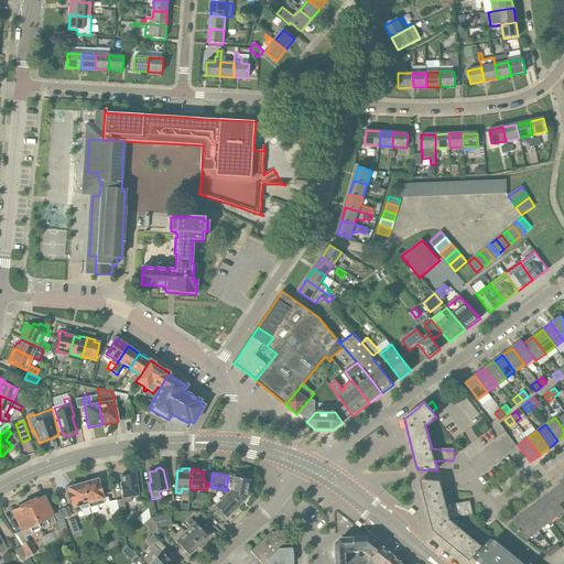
[(117,500),(120,518),(127,517),(123,502),(130,501),(130,497),(138,496),(136,474),(120,476),(121,484),(120,484),(122,500),(117,500)]
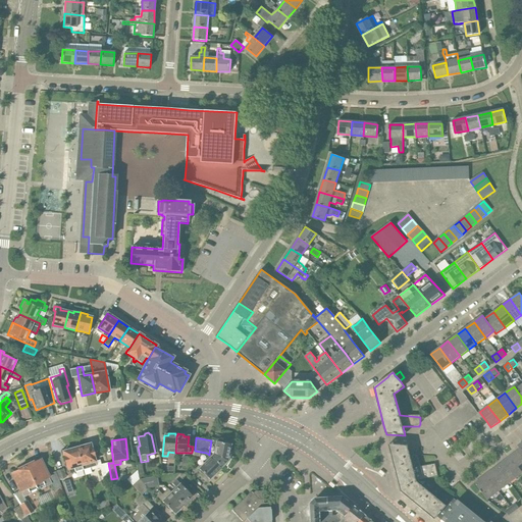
[(214,454),(211,458),(220,467),(227,461),(227,459),(229,459),(230,453),(228,453),(229,444),(228,444),(228,441),(223,440),(223,442),(216,441),(214,454)]
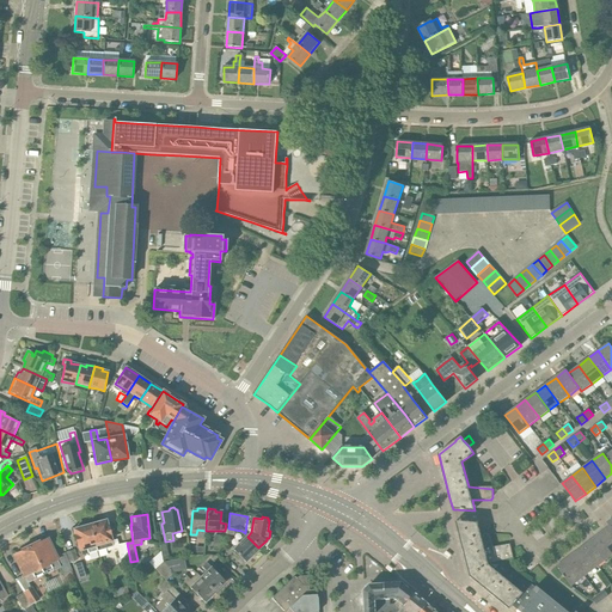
[(90,525),(97,551),(106,549),(108,551),(117,549),(121,563),(130,562),(127,543),(118,544),(117,540),(111,542),(105,520),(90,525)]
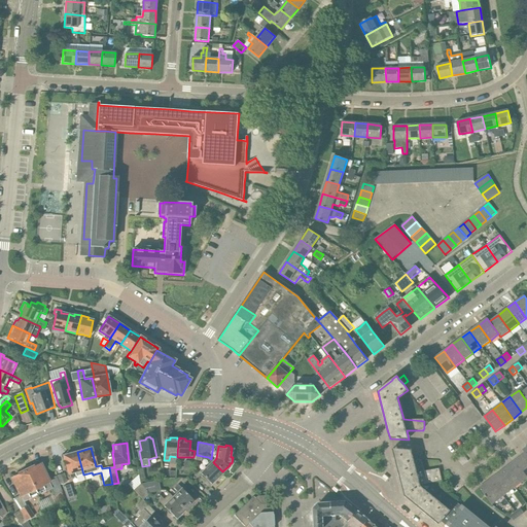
[(400,477),(424,471),(422,460),(414,459),(412,450),(392,449),(400,477)]
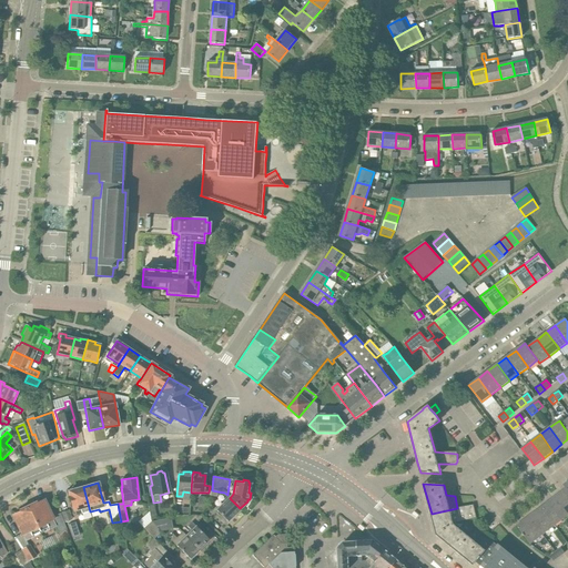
[(90,511),(83,487),(69,492),(74,510),(75,515),(81,514),(90,511)]
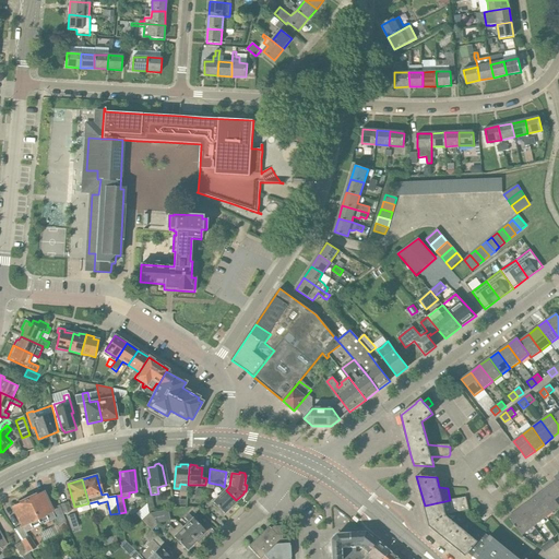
[(558,484),(557,480),(545,490),(558,508),(558,507),(558,484)]
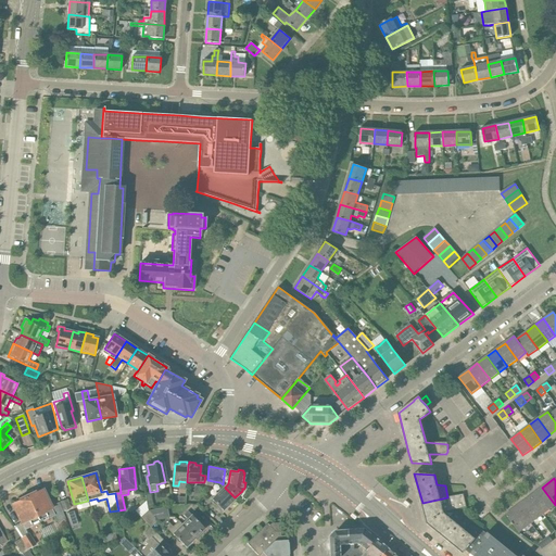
[(235,497),(225,488),(212,500),(217,505),(215,507),(219,512),(222,509),(223,510),(229,504),(230,506),(236,501),(234,498),(235,497)]
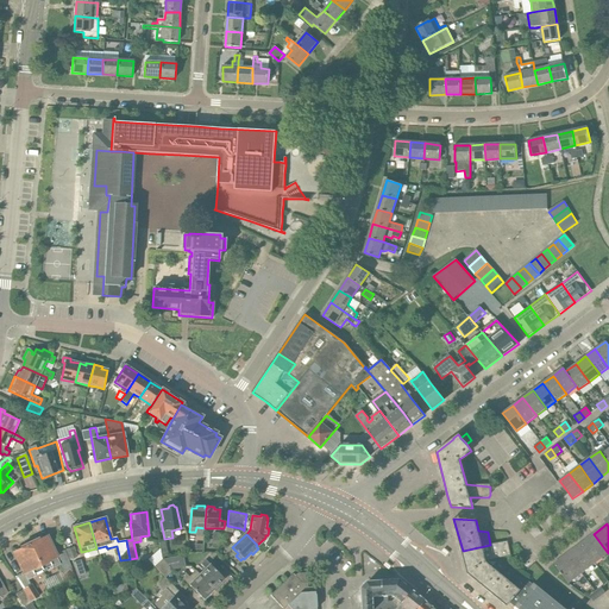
[(608,553),(594,534),(581,544),(595,564),(608,553)]
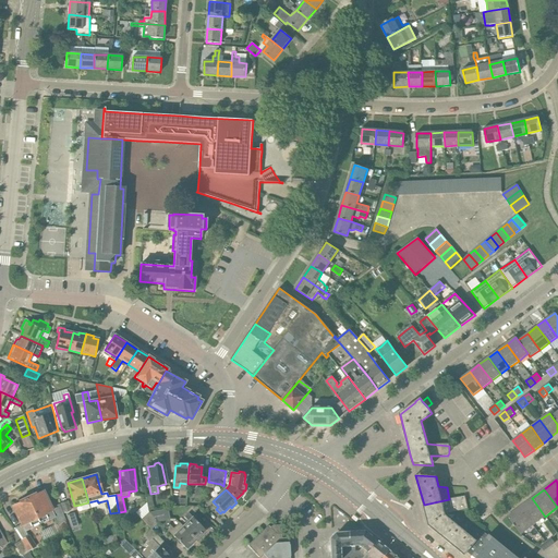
[(28,498),(27,499),(39,524),(55,517),(58,524),(65,521),(59,505),(51,508),(43,492),(36,495),(35,496),(33,495),(29,496),(28,498)]
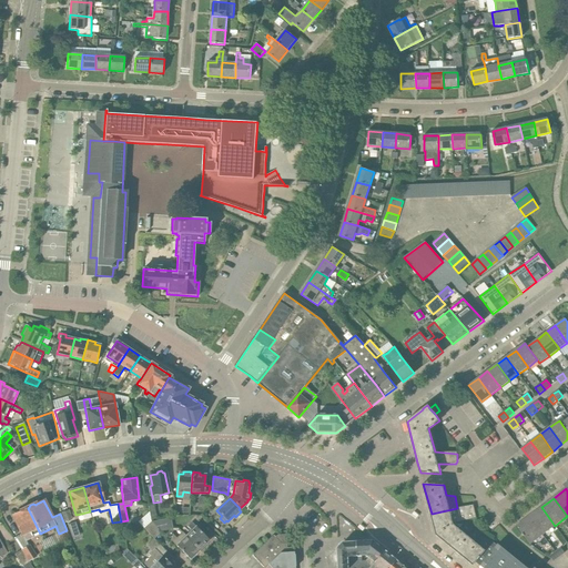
[(473,506),(457,508),(432,514),(436,535),(437,535),(454,524),(476,519),(473,506)]
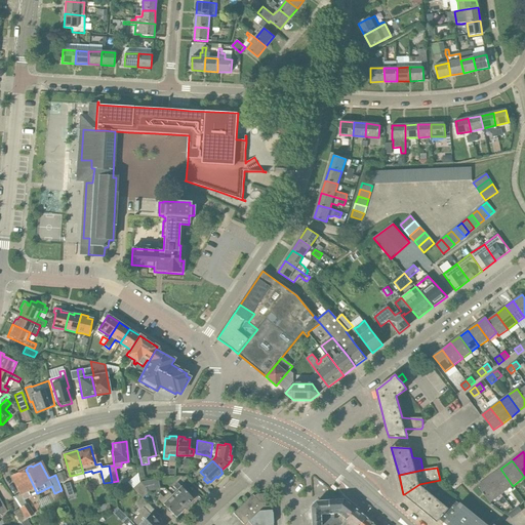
[(37,493),(26,470),(25,470),(23,469),(21,470),(19,473),(17,473),(18,474),(12,477),(21,493),(13,497),(19,509),(27,519),(34,515),(27,503),(25,498),(37,493)]
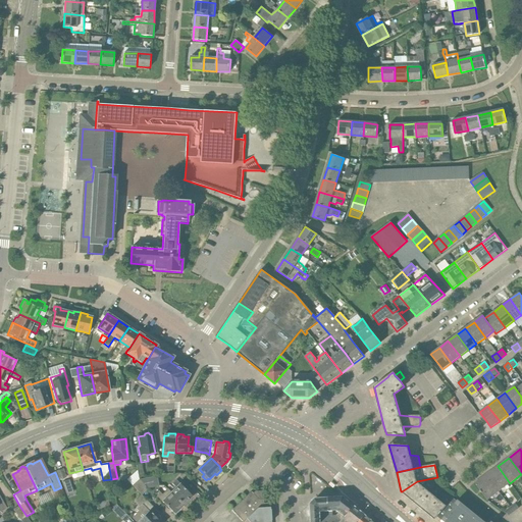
[(510,483),(498,466),(486,474),(499,491),(510,483)]
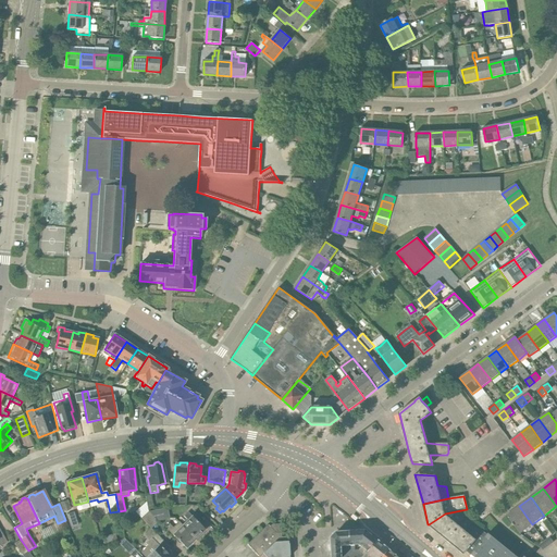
[(64,512),(71,509),(67,500),(60,503),(64,512)]
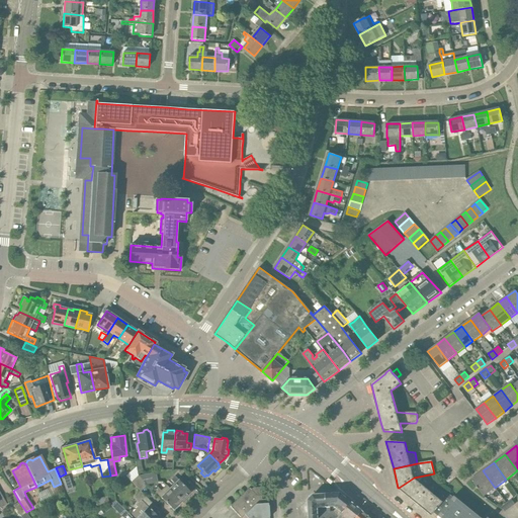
[(495,488),(483,470),(470,480),(484,497),(495,488)]
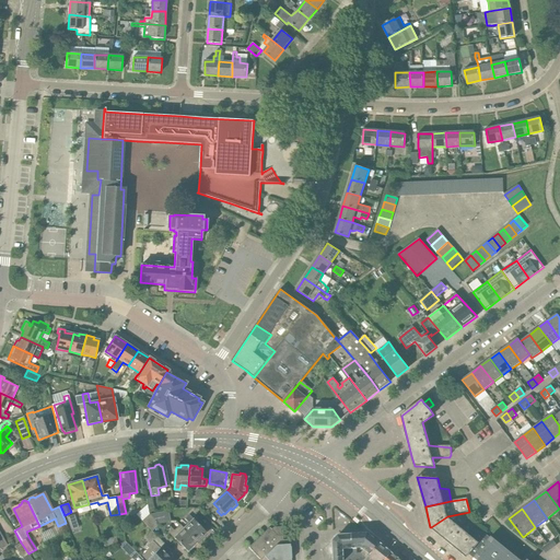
[(168,510),(154,513),(149,514),(142,521),(152,531),(159,525),(171,520),(168,510)]
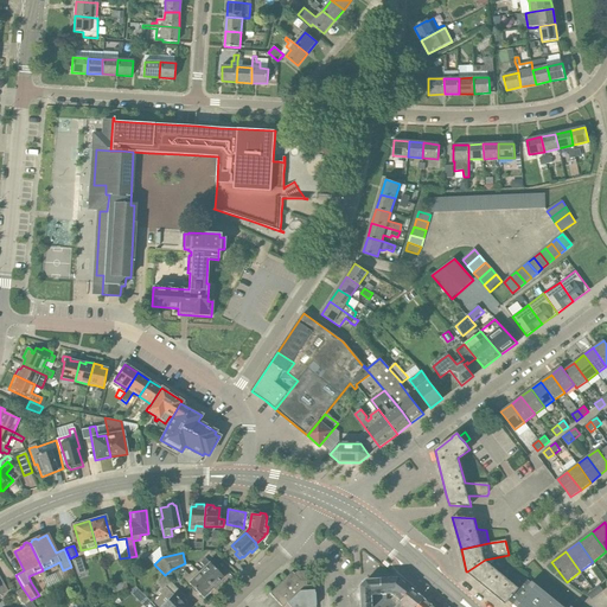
[(76,558),(81,574),(89,572),(83,556),(76,558)]
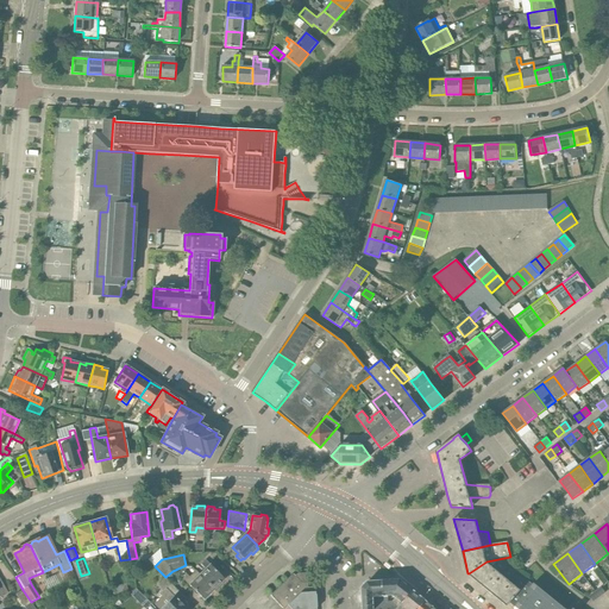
[(205,567),(199,573),(213,589),(214,588),(217,589),(221,584),(220,583),(224,578),(205,560),(201,564),(205,567)]
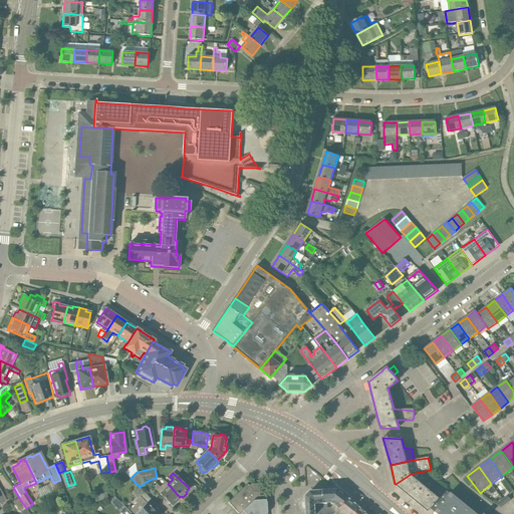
[(411,474),(396,484),(414,499),(425,486),(411,474)]
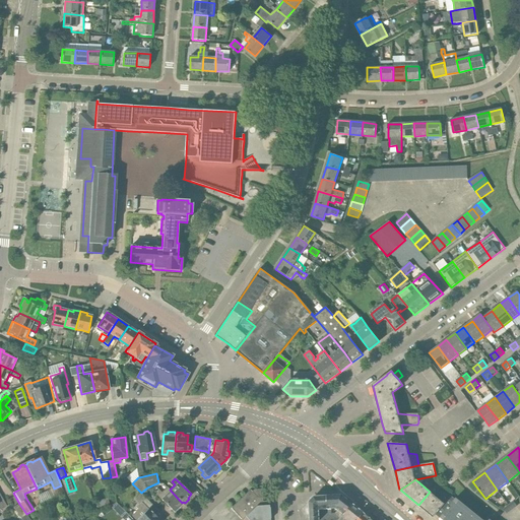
[(430,492),(418,505),(434,517),(436,515),(440,519),(442,516),(455,500),(451,496),(450,497),(435,484),(430,492)]
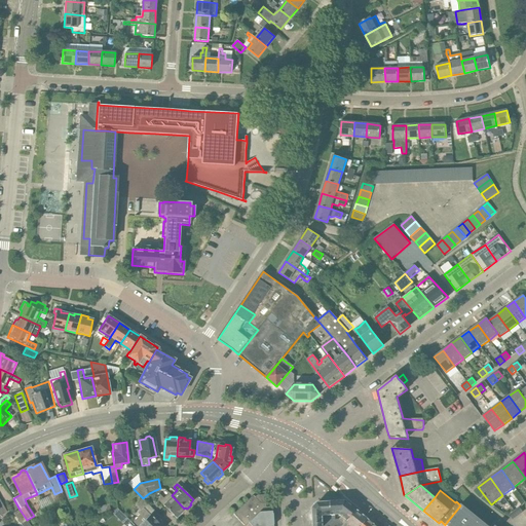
[(184,509),(172,495),(168,493),(163,498),(159,494),(155,497),(163,505),(176,517),(179,514),(181,516),(185,511),(183,510),(184,509)]
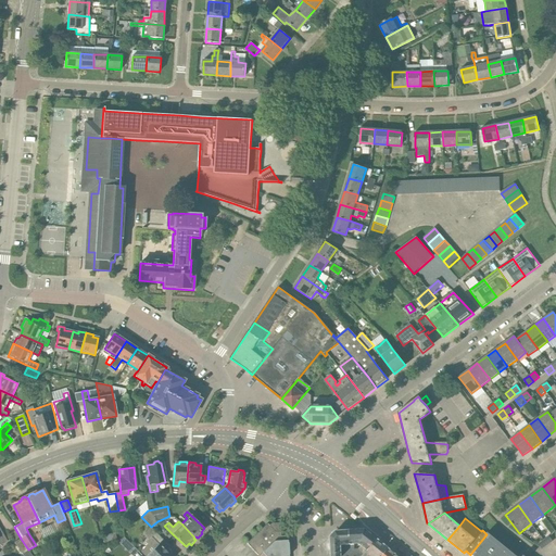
[(257,555),(274,541),(280,540),(280,532),(275,532),(267,525),(247,544),(257,555)]
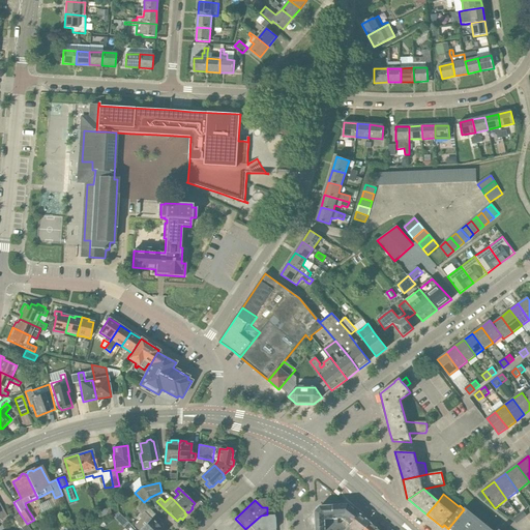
[(149,507),(144,502),(138,508),(143,513),(139,518),(146,525),(141,529),(162,529),(151,520),(155,514),(149,508),(149,507)]
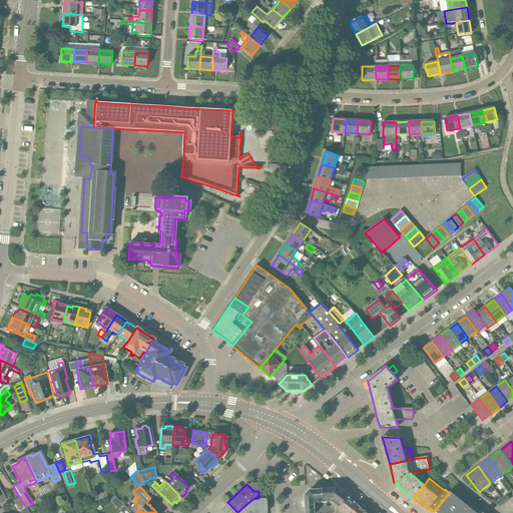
[(324,502),(327,502),(331,502),(334,502),(331,506),(336,512),(348,497),(337,488),(323,489),(324,502)]
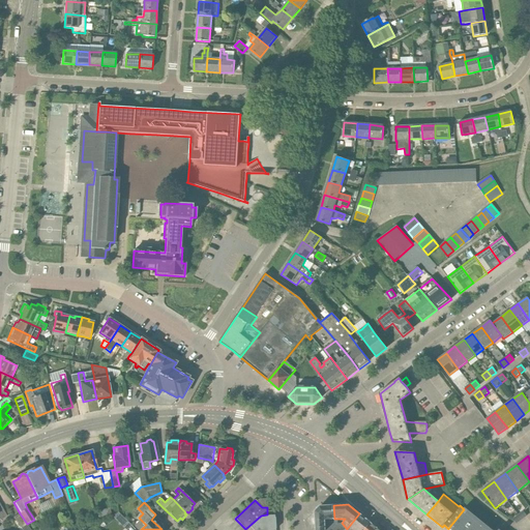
[(337,519),(334,519),(333,505),(320,506),(315,511),(316,511),(316,529),(345,529),(347,529),(342,523),(337,523),(337,519)]
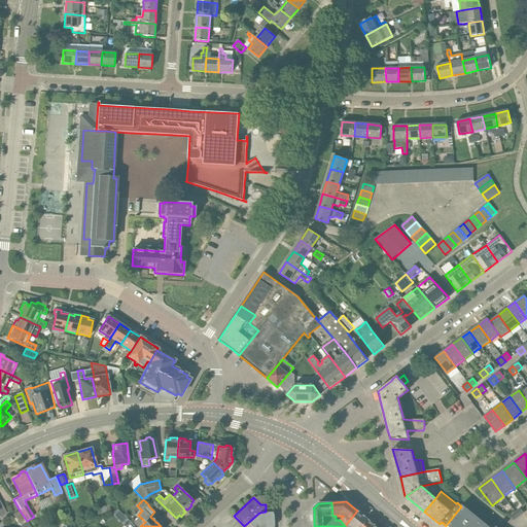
[(486,526),(461,506),(448,523),(452,526),(451,526),(486,526)]
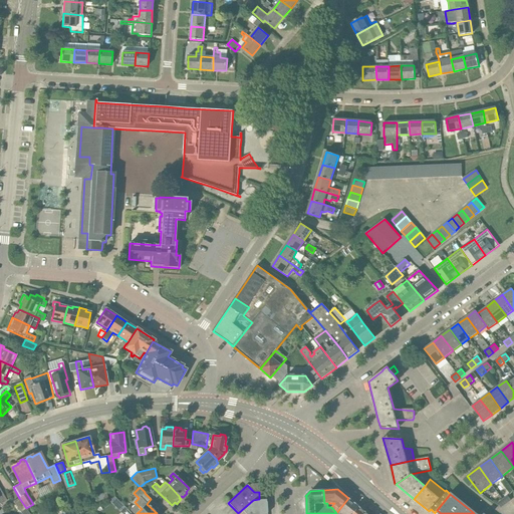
[(119,510),(124,506),(115,496),(110,501),(119,510)]
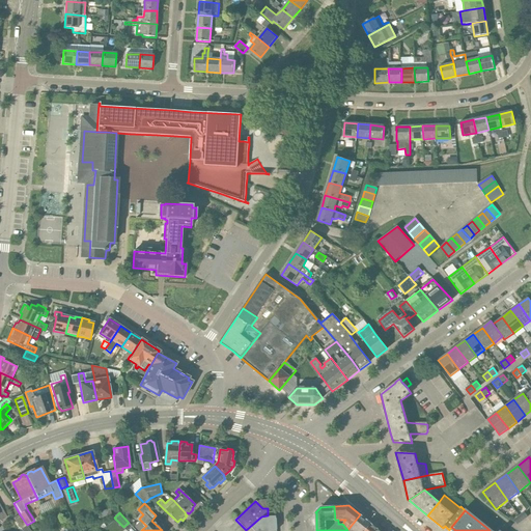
[(525,512),(520,516),(523,521),(528,516),(525,512)]
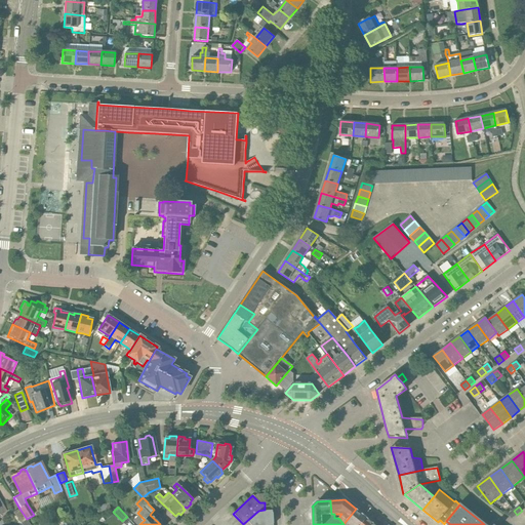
[(30,524),(27,519),(19,509),(14,512),(22,524),(30,524)]
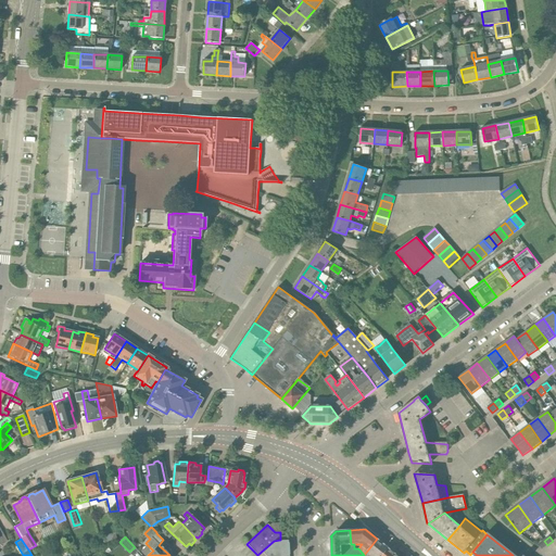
[(377,539),(364,555),(362,555),(382,555),(389,548),(377,539)]
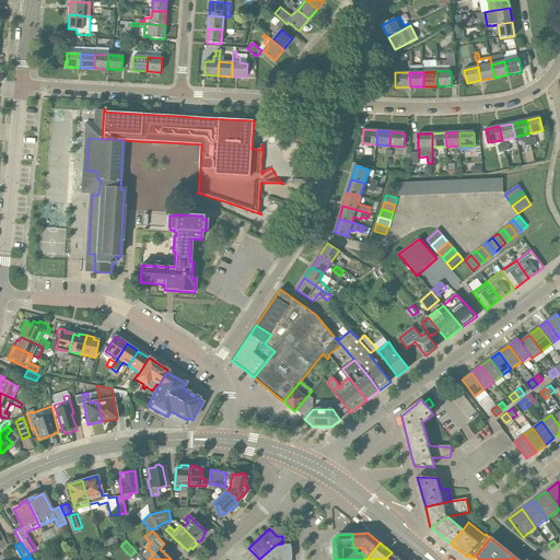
[(276,545),(259,559),(290,559),(291,559),(291,551),(283,551),(282,544),(276,545)]
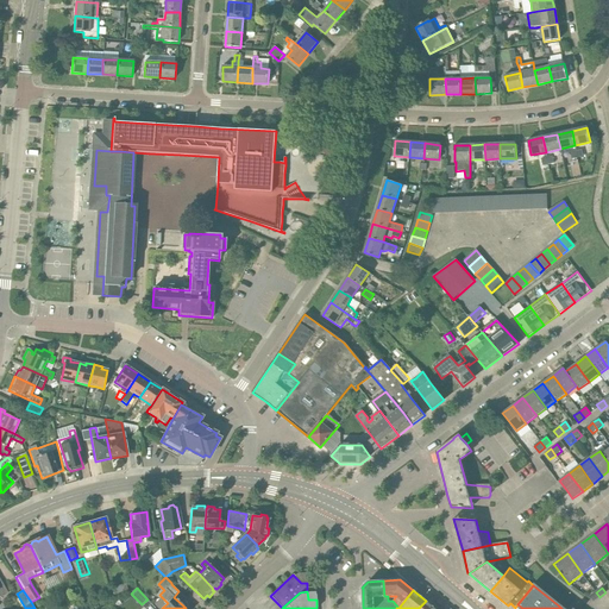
[(600,597),(596,592),(590,597),(594,602),(600,597)]
